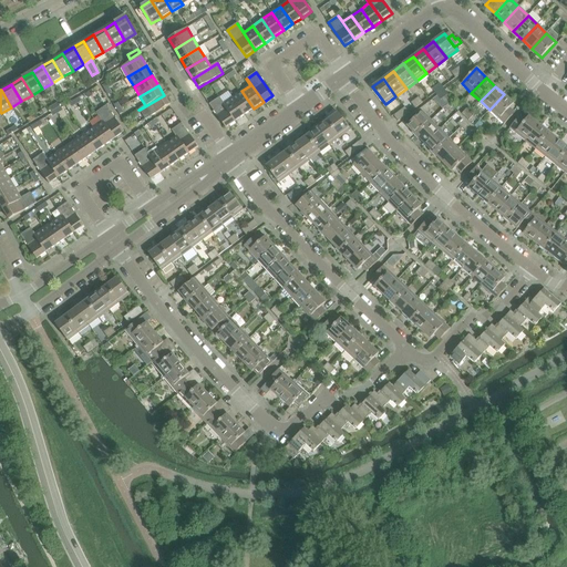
[(241,91),(233,98),(245,115),(254,109),(241,91)]
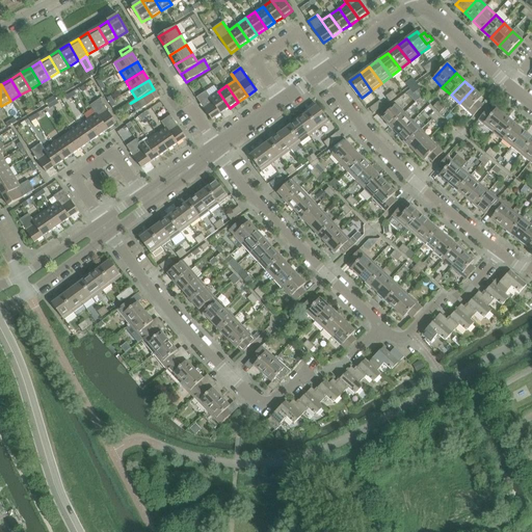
[(473,116),(483,106),(478,102),(482,98),(473,88),(459,103),(473,116)]
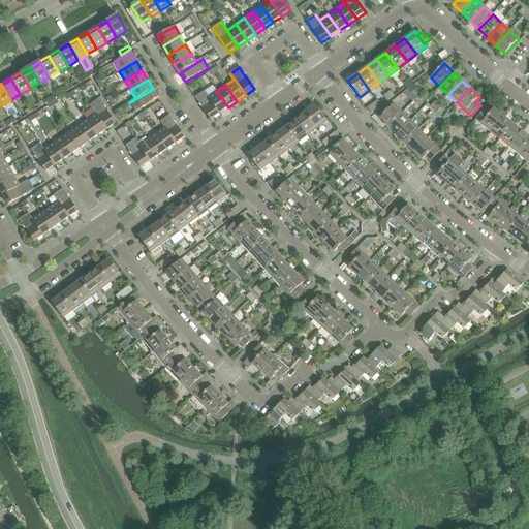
[(135,112),(158,98),(153,89),(130,102),(135,112)]
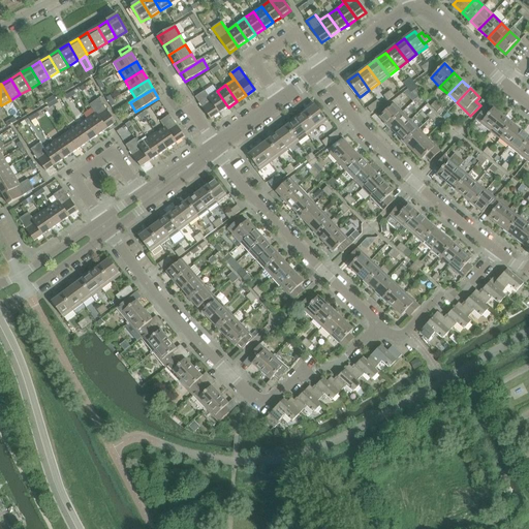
[(204,92),(219,114),(228,107),(217,91),(209,96),(205,91),(204,92)]
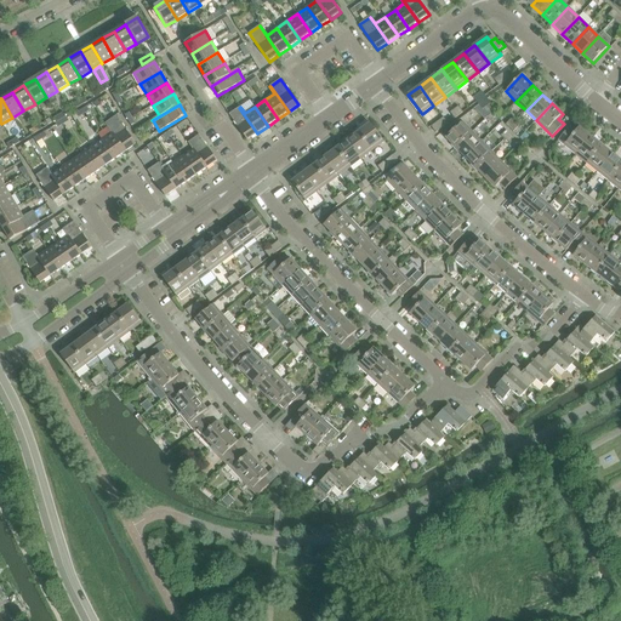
[(229,114),(248,141),(257,134),(239,108),(229,114)]
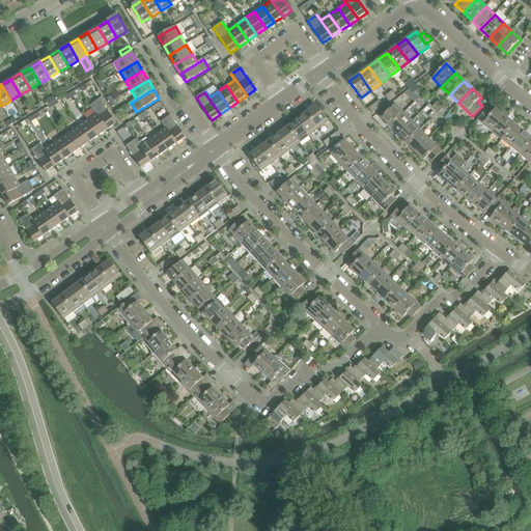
[(116,123),(100,100),(90,105),(108,130),(116,123)]
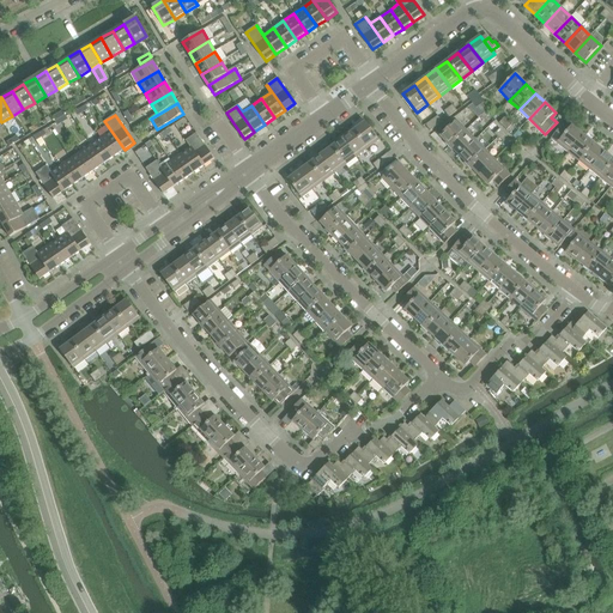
[(430,132),(442,122),(438,116),(425,126),(430,132)]
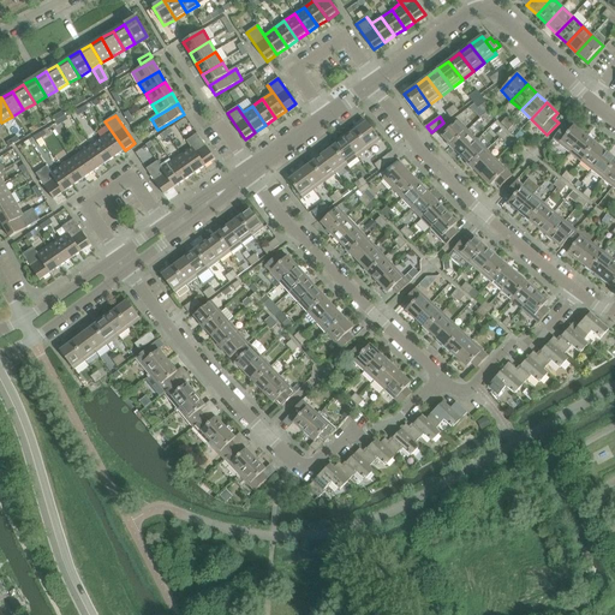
[(452,147),(467,131),(458,120),(441,137),(452,147)]
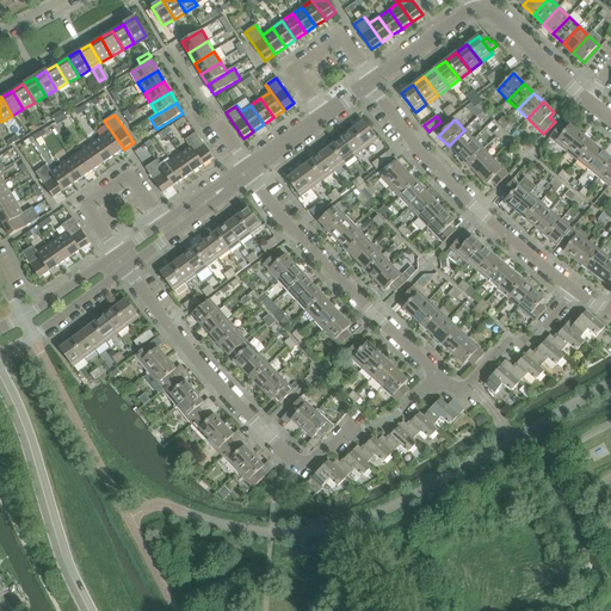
[(97,131),(100,137),(113,156),(124,149),(104,121),(104,122),(106,125),(97,131)]
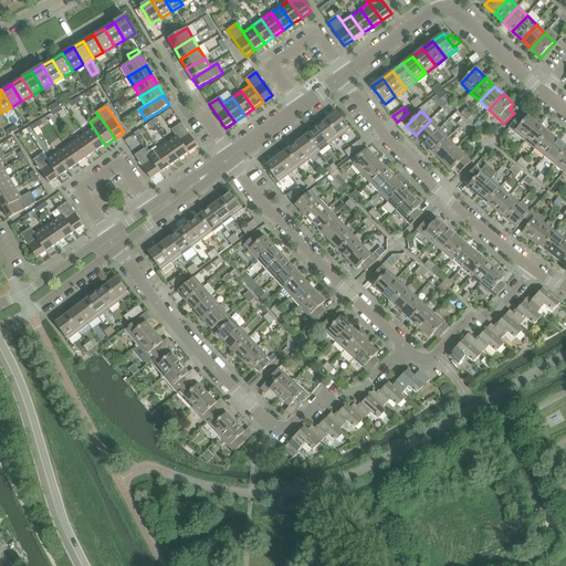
[(326,121),(339,137),(349,129),(337,113),(326,121)]
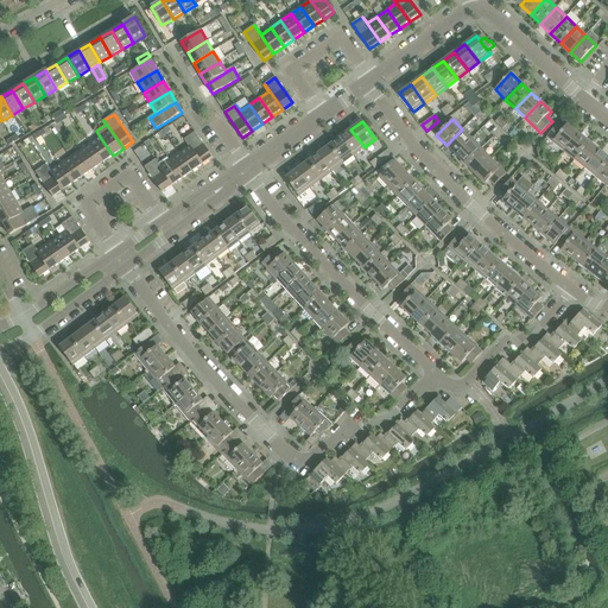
[(557,125),(546,138),(564,151),(578,133),(567,125),(563,130),(557,125)]
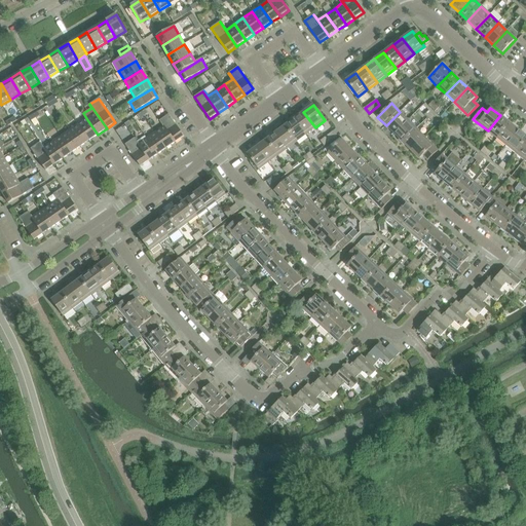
[(294,119),(306,135),(315,127),(303,112),(294,119)]
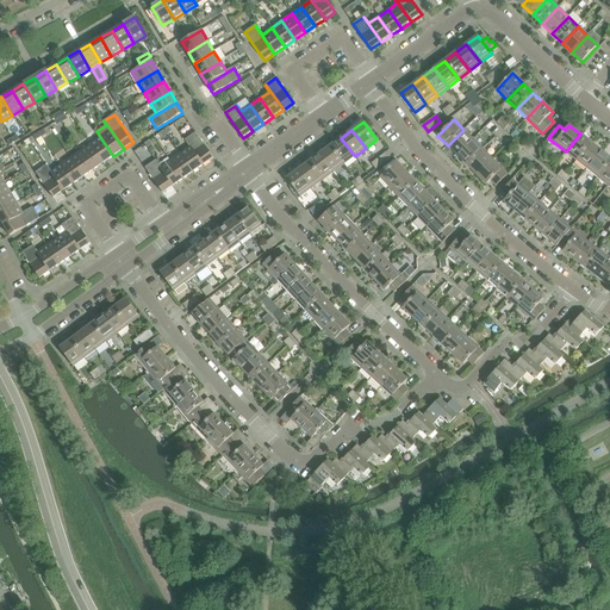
[(458,155),(473,139),(464,130),(448,145),(458,155)]
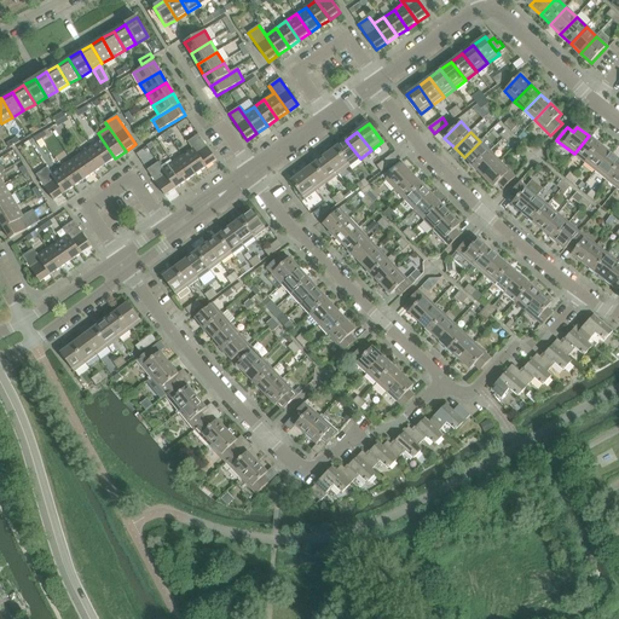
[(189,142),(206,168),(217,161),(198,134),(189,142)]
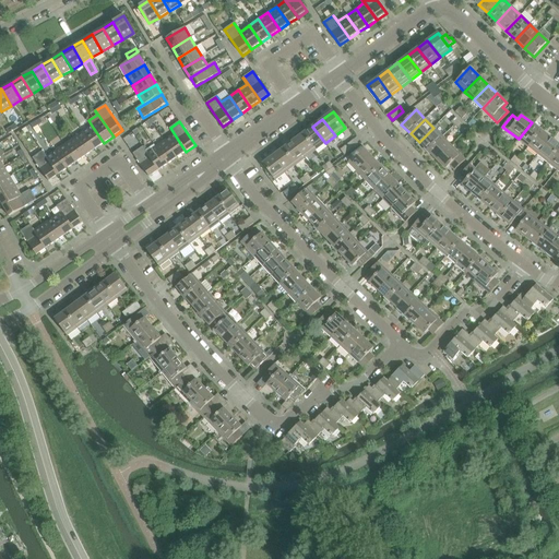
[(532,122),(519,139),(528,147),(542,131),(532,122)]
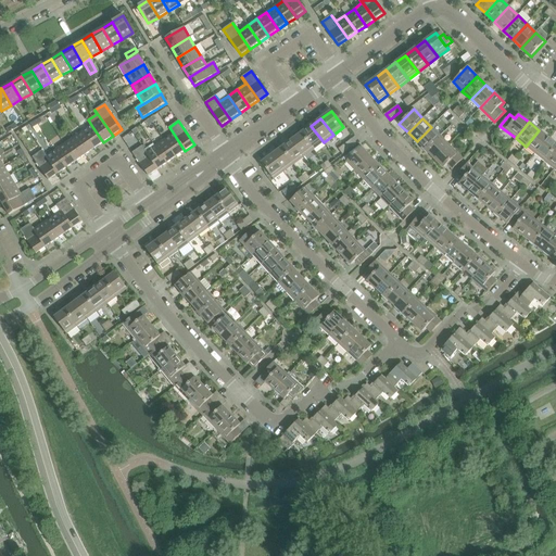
[(83,131),(95,149),(103,142),(91,125),(83,131)]
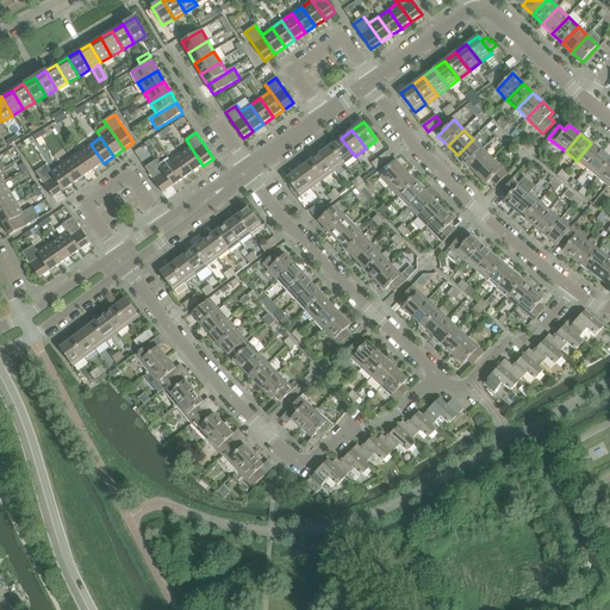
[(355,156),(341,138),(330,145),(344,165),(355,156)]
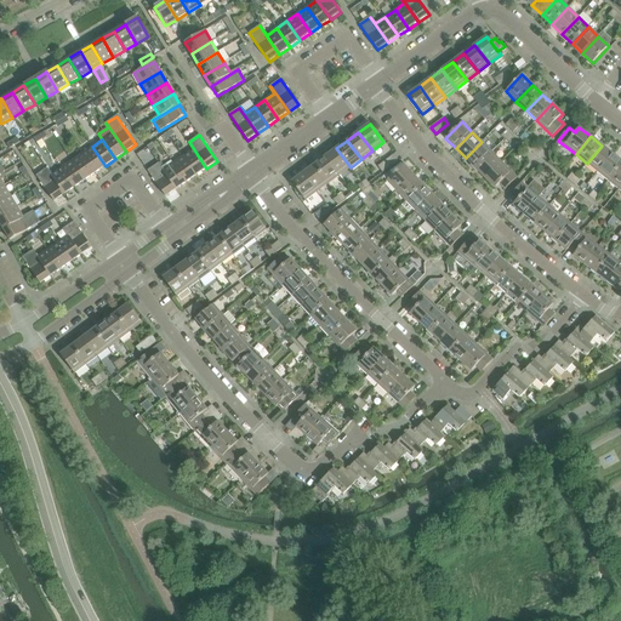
[(183,157),(197,175),(206,169),(189,142),(188,143),(193,149),(183,157)]
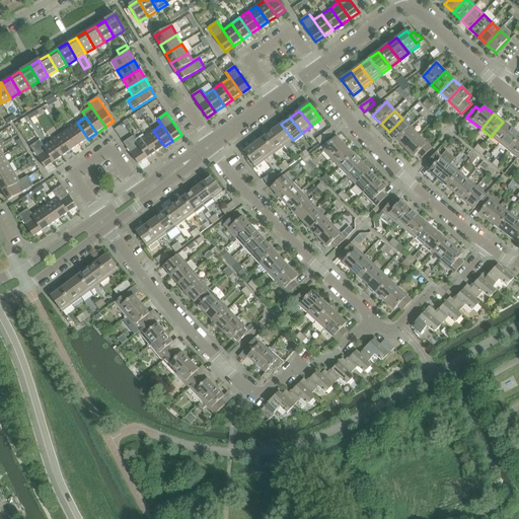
[(402,119),(389,132),(396,141),(411,127),(402,119)]
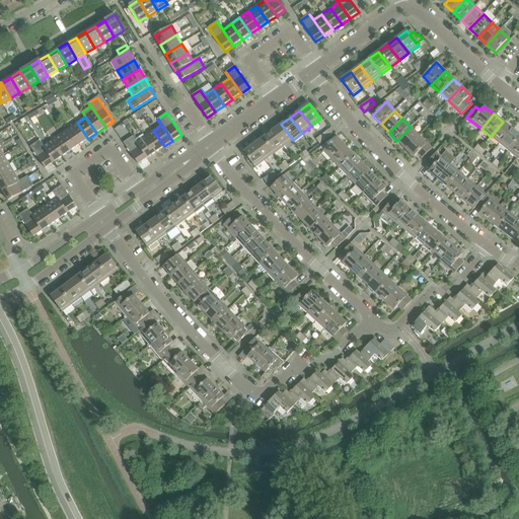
[(500,144),(512,129),(503,122),(491,137),(500,144)]
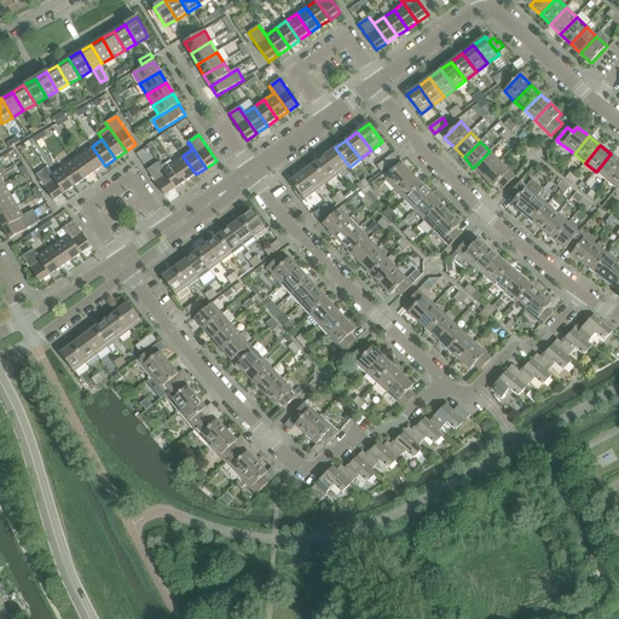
[(81,154),(94,173),(105,166),(92,146),(81,154)]
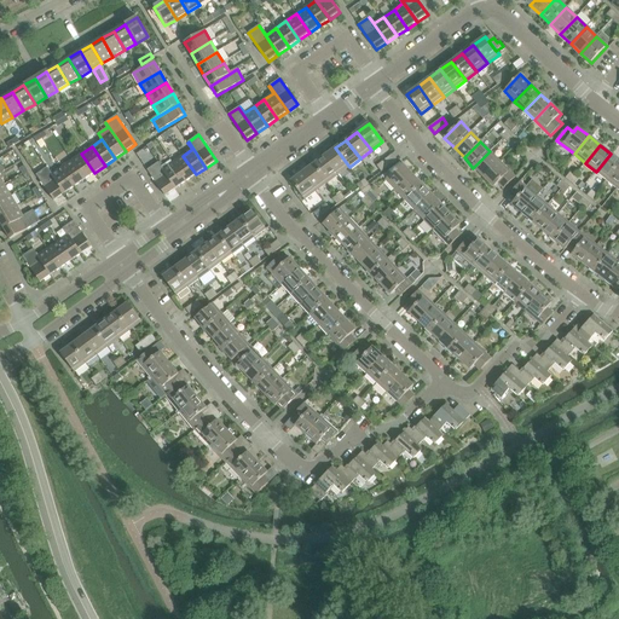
[(324,156),(337,175),(350,167),(335,148),(324,156)]
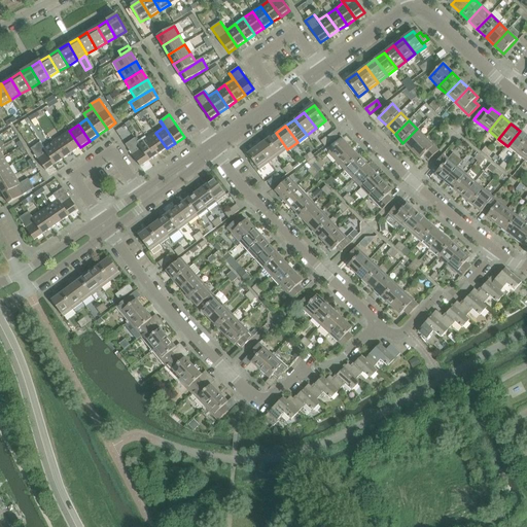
[(411,151),(425,137),(417,129),(402,143),(411,151)]
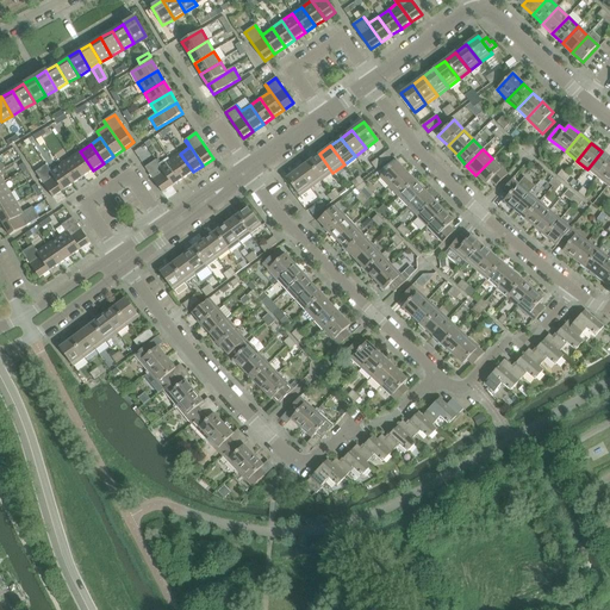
[(70,159),(83,178),(93,170),(80,151),(70,159)]
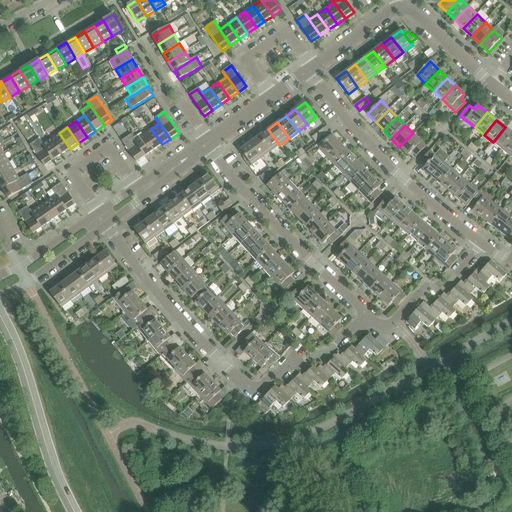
[(319,140),(329,133),(325,127),(315,135),(319,140)]
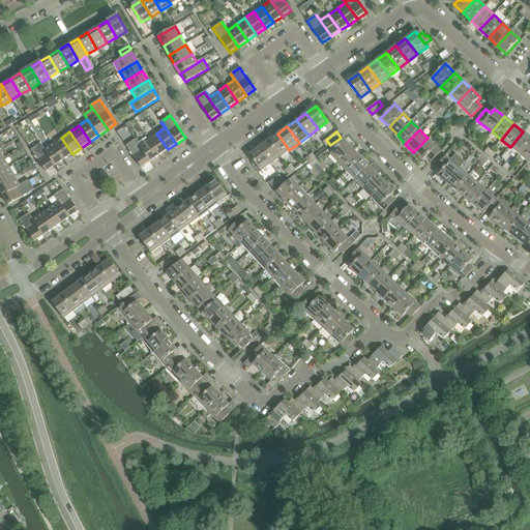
[(529,137),(523,131),(510,147),(519,154),(529,140),(529,137)]
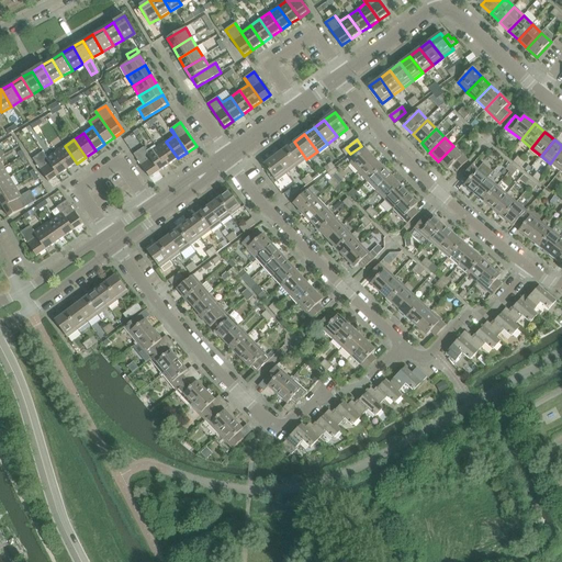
[(156,148),(168,165),(178,158),(166,142),(156,148)]
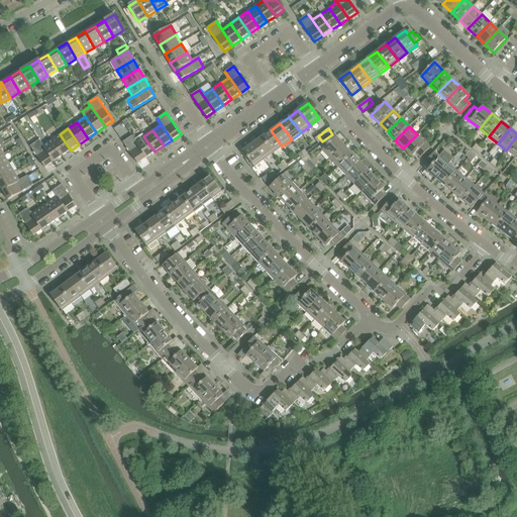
[(282,146),(271,130),(262,137),(273,152),(282,146)]
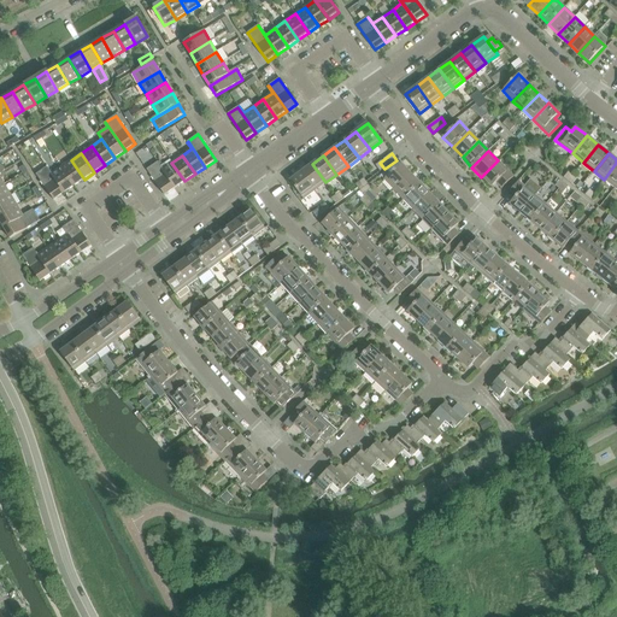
[(60,168),(74,186),(84,180),(71,160),(60,168)]
